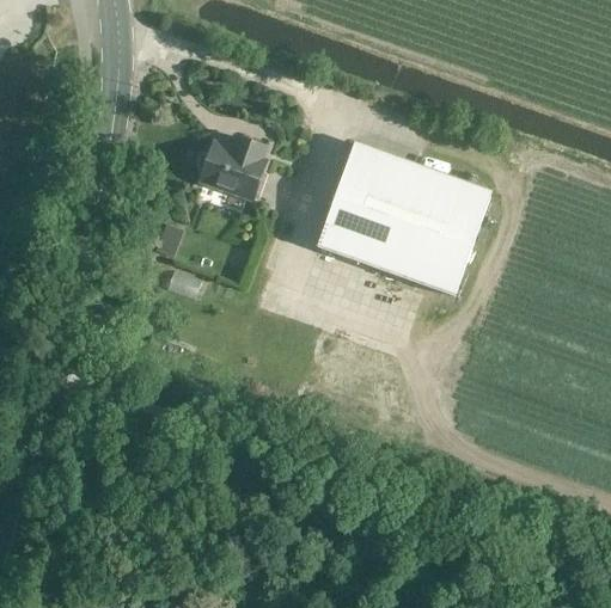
[(199,165),(201,167),(196,180),(252,201),(263,170),(256,167),(264,145),(238,135),(233,151),(212,142),(209,151),(203,152),(200,155),(197,160),(199,165)]
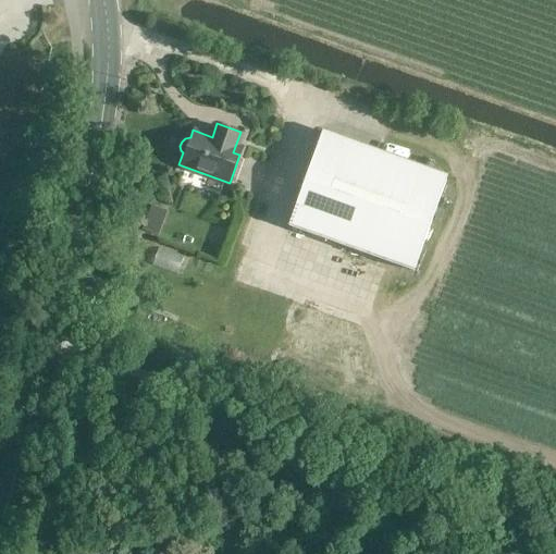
[(288,224),(412,269),(447,172),(323,126),(288,224)]
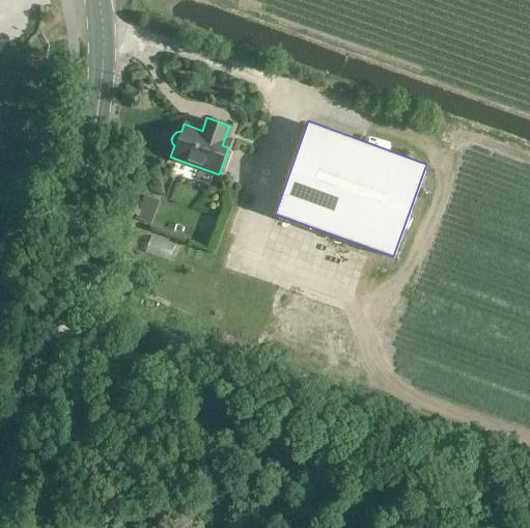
[(143,193),(142,209),(155,210),(156,194),(143,193)]
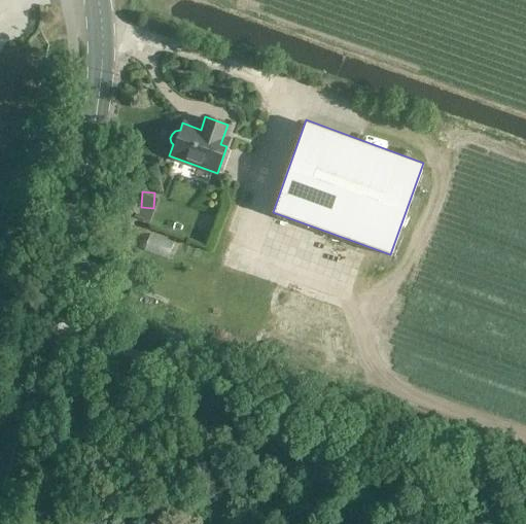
[(148,231),(144,247),(168,252),(171,236),(148,231)]
